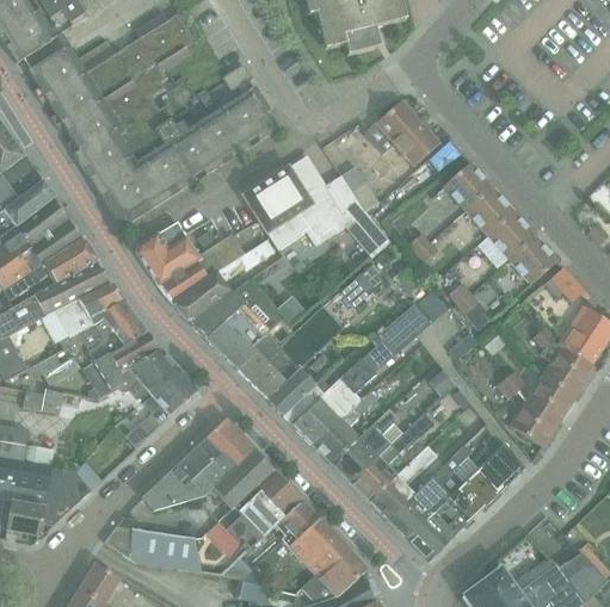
[(0,0),(0,35),(35,13),(25,0),(0,0)]
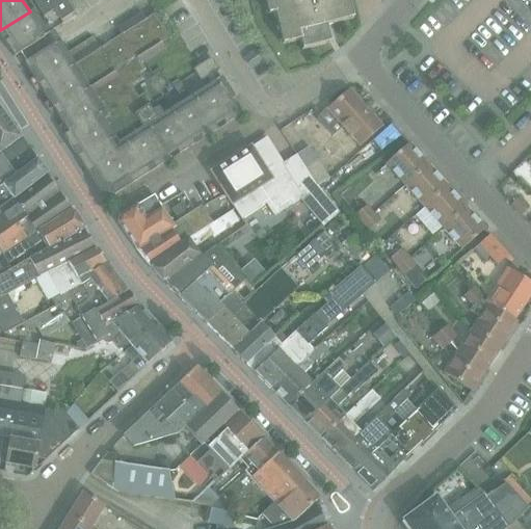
[(48,0),(38,6),(44,14),(54,7),(61,19),(75,10),(68,0),(48,0)]
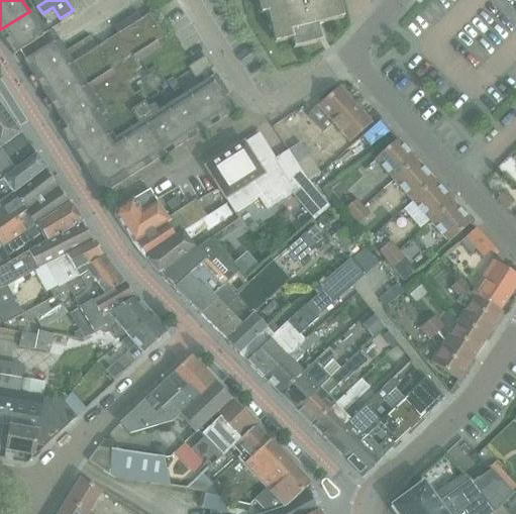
[(263,0),(265,11),(272,9),(279,40),(291,37),(294,46),(317,40),(313,23),(339,17),(335,0),(263,0)]
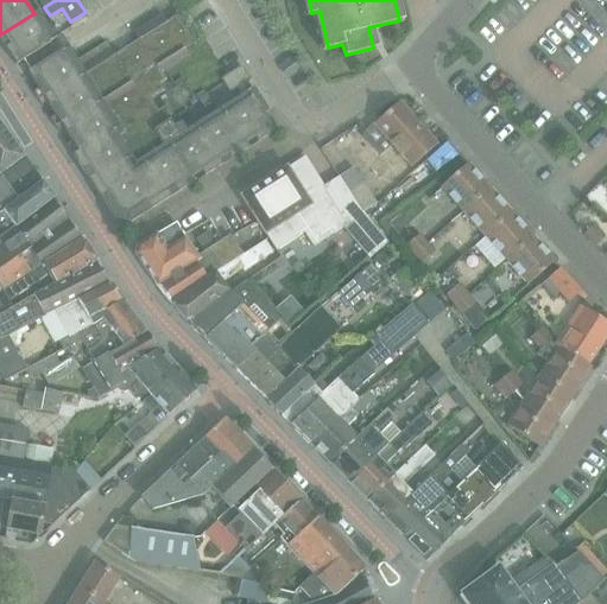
[(51,40),(35,13),(0,35),(0,37),(17,63),(51,40)]
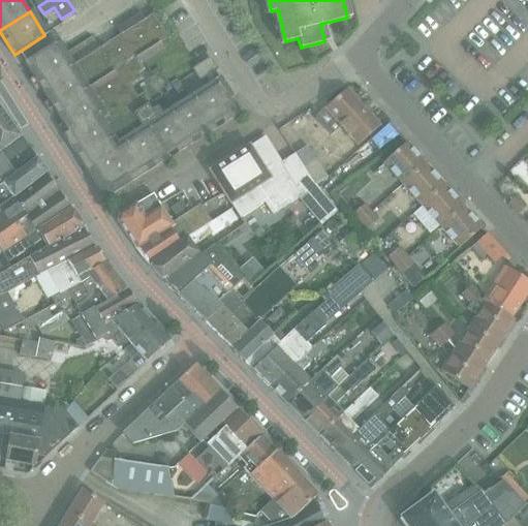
[(114,192),(168,157),(150,126),(147,122),(162,112),(157,104),(155,105),(146,90),(137,94),(131,84),(143,76),(138,70),(145,67),(141,61),(164,47),(160,40),(168,35),(154,11),(146,17),(142,11),(118,27),(121,32),(99,47),(92,34),(67,50),(75,61),(69,65),(55,41),(24,61),(33,75),(29,79),(36,89),(40,86),(49,98),(43,101),(51,112),(55,110),(63,121),(58,124),(99,189),(114,192)]
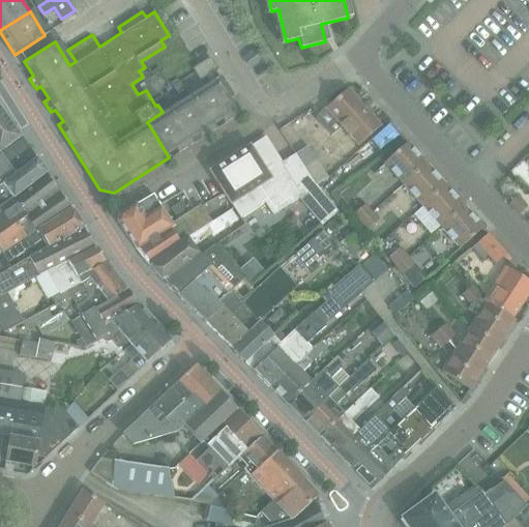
[(210,55),(199,63),(193,66),(201,79),(218,68),(210,55)]
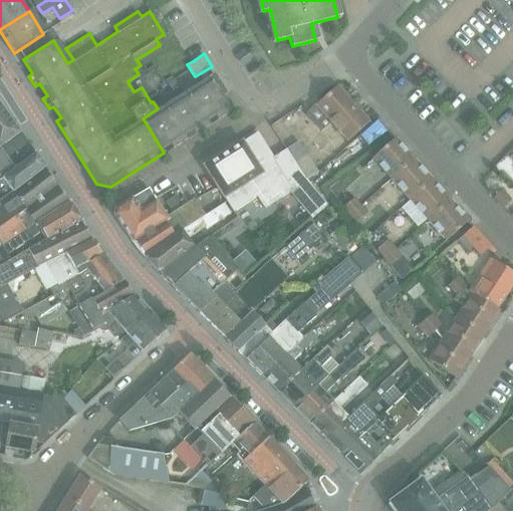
[(212,79),(191,93),(209,123),(232,109),(223,94),(227,91),(215,72),(209,75),(212,79)]
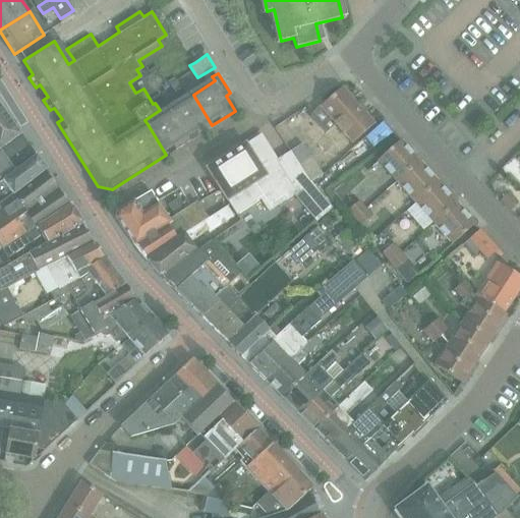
[(313,111),(313,117),(326,132),(336,123),(352,141),(374,122),(342,85),(313,111)]
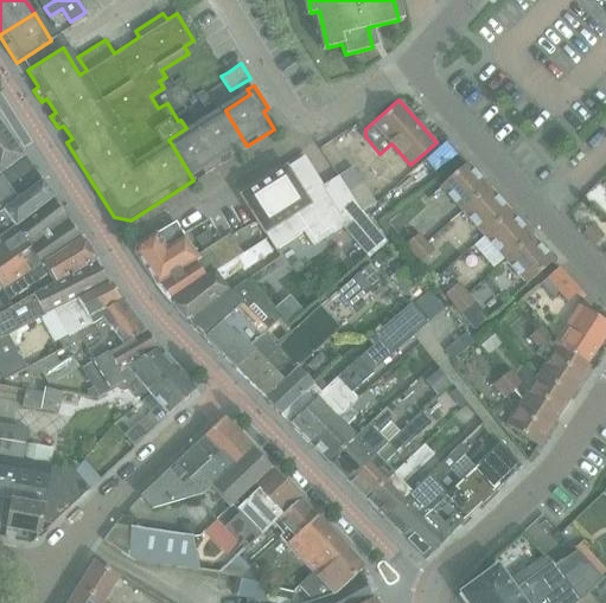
[(199,128),(221,164),(247,146),(225,110),(199,128)]
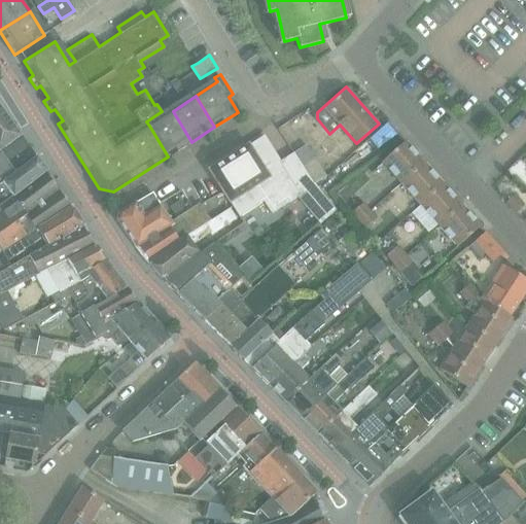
[(0,153),(24,138),(0,104),(0,153)]
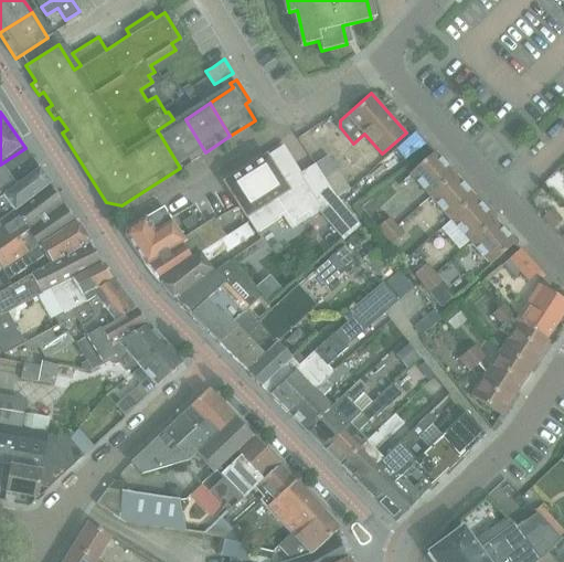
[(185,119),(160,135),(180,168),(205,152),(185,119)]
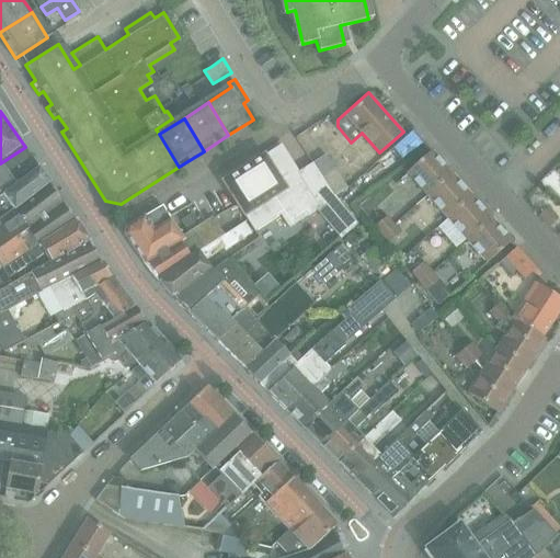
[(403,158),(423,140),(413,128),(393,146),(403,158)]
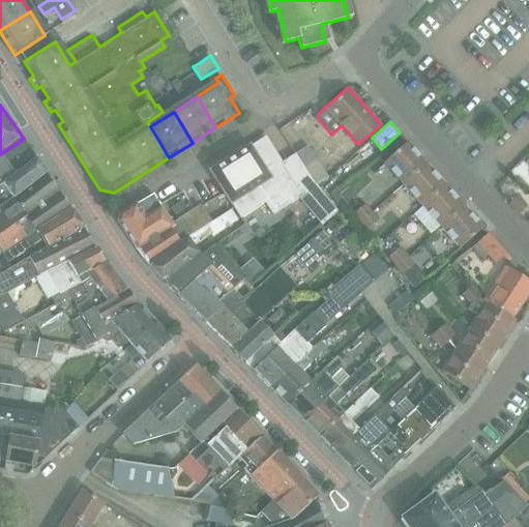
[(250,145),(211,169),(223,186),(241,216),(266,201),(273,213),(299,197),(322,224),(338,209),(326,197),(323,192),(315,183),(316,183),(297,154),(283,164),(282,160),(268,139),(264,138),(251,146),(250,145)]
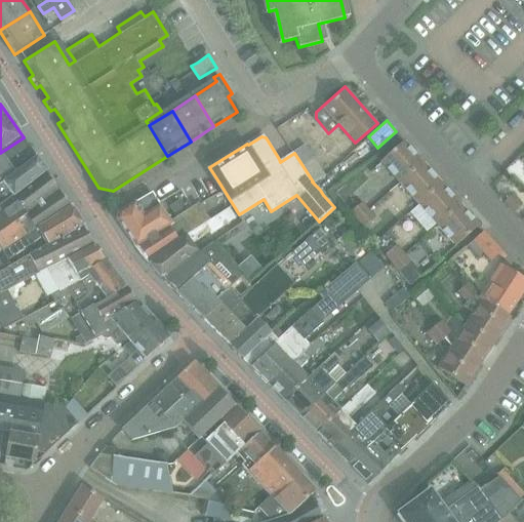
[(0,187),(39,158),(24,137),(0,153),(0,187)]
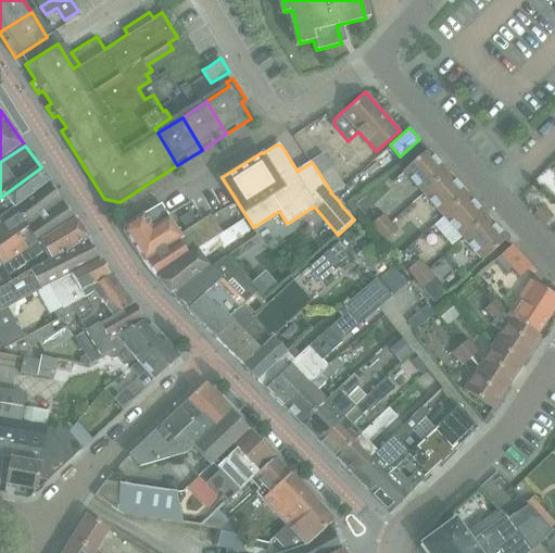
[(404,168),(424,191),(448,170),(428,148),(404,168)]
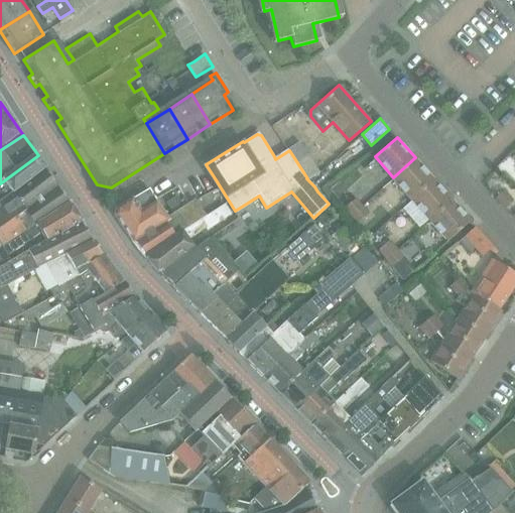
[(301,142),(289,150),(307,178),(309,180),(314,186),(326,179),(301,142)]
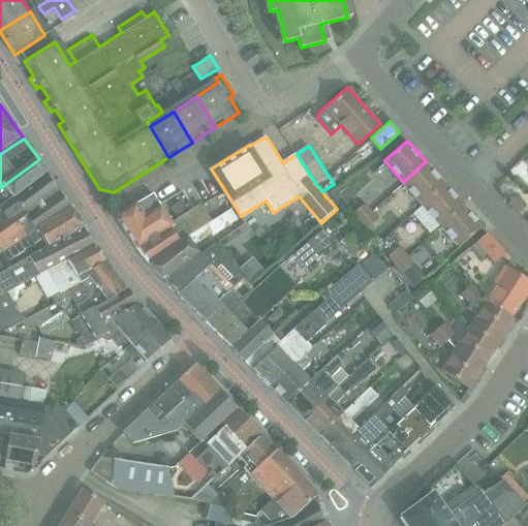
[(527,157),(523,153),(515,162),(527,175),(527,157)]
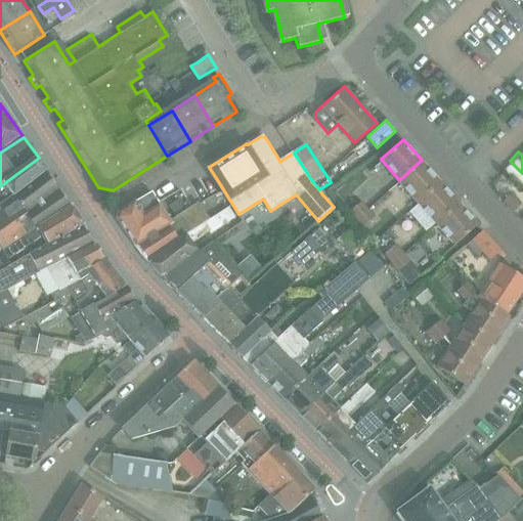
[(0,210),(49,173),(39,158),(0,186),(0,210)]
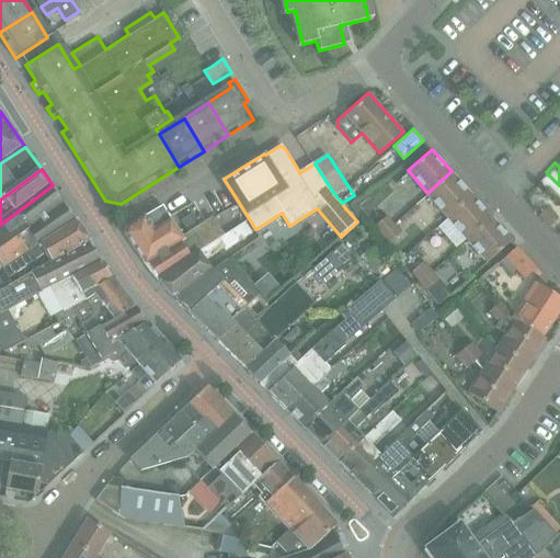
[(452,171),(427,193),(447,215),(471,194),(452,171)]
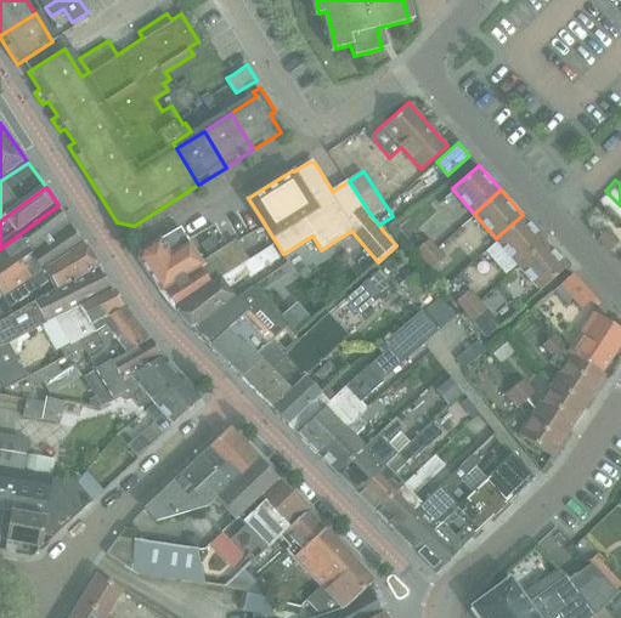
[(0,301),(88,247),(58,205),(0,249),(0,301)]
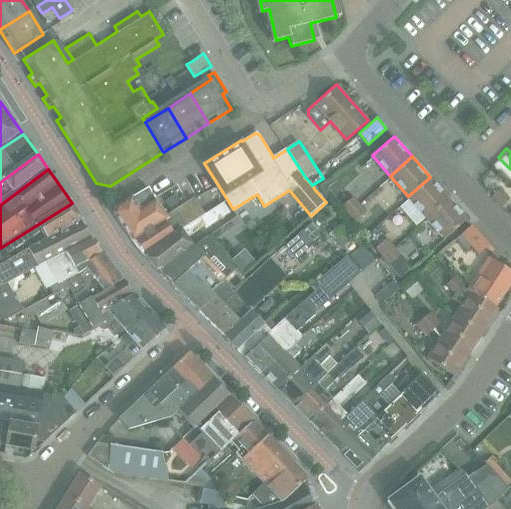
[(408,196),(426,217),(448,198),(430,177),(408,196)]
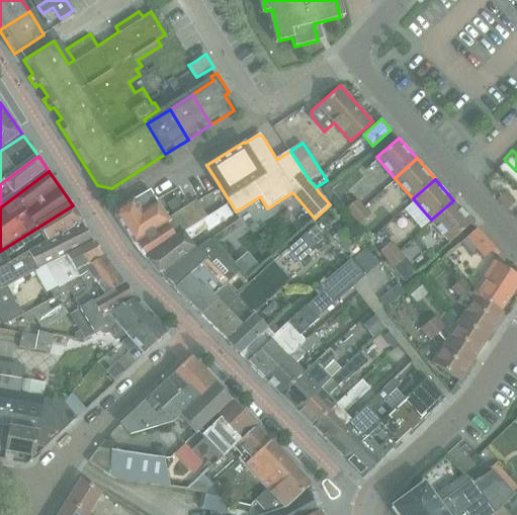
[(115,213),(132,237),(169,216),(161,204),(150,188),(117,207),(115,213)]
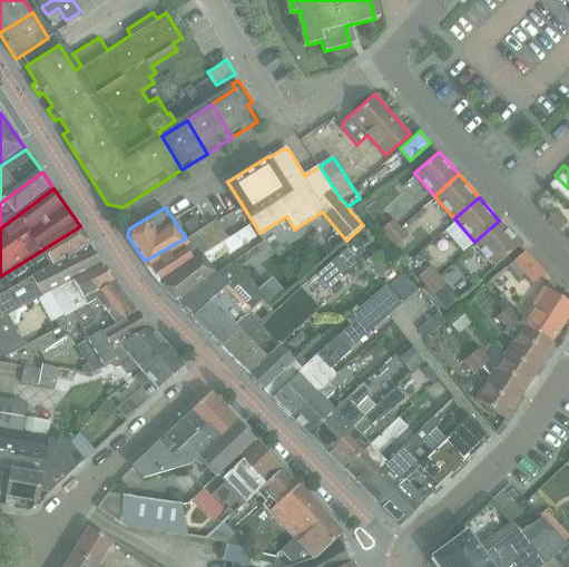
[(388,237),(401,225),(394,217),(393,218),(384,207),(372,216),(382,227),(381,228),(388,237)]
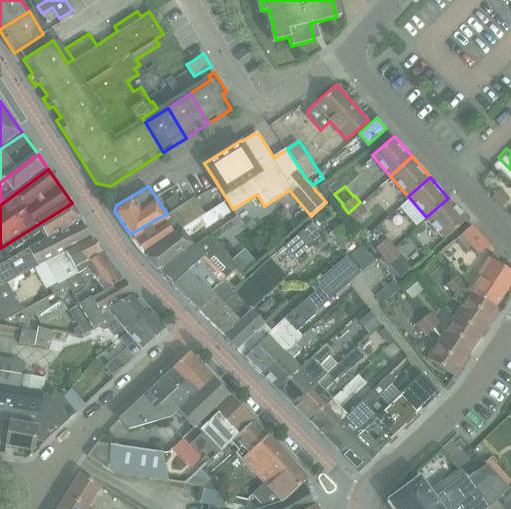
[(501,187),(493,195),(501,205),(510,197),(501,187)]
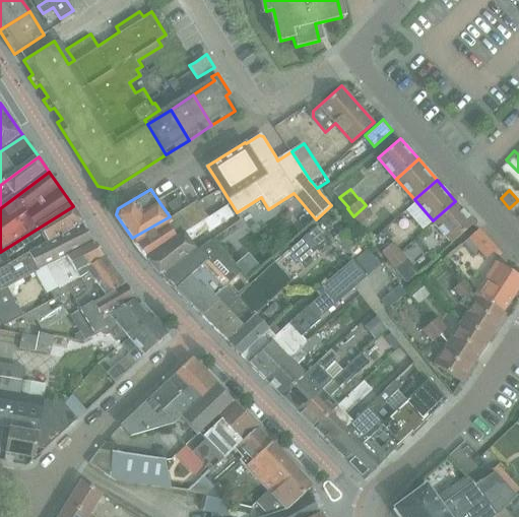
[(179,195),(169,202),(174,210),(184,204),(179,195)]
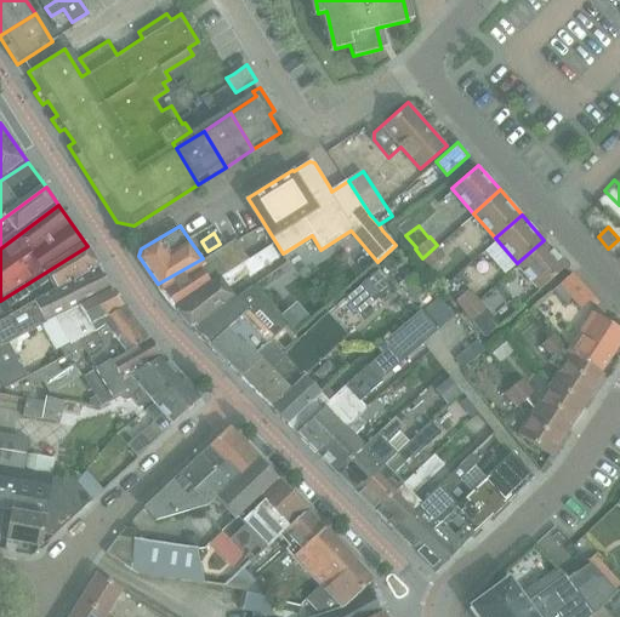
[(161,290),(175,308),(219,274),(243,261),(246,257),(234,239),(204,261),(203,258),(158,284),(161,290)]
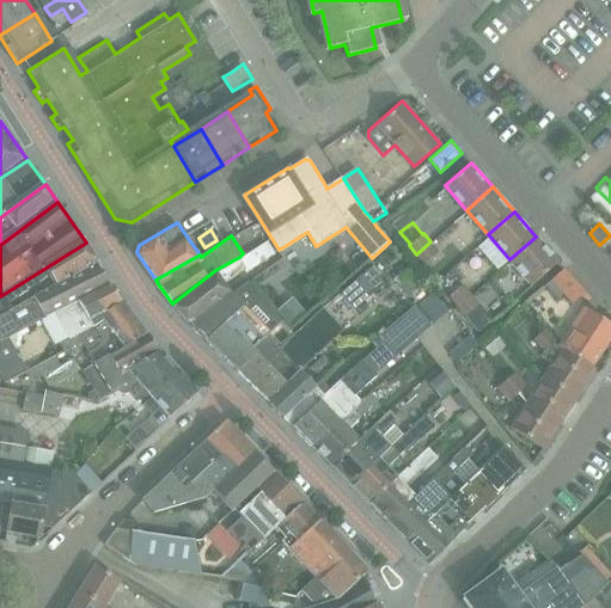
[(532,284),(541,276),(558,260),(536,237),(509,259),(532,284)]
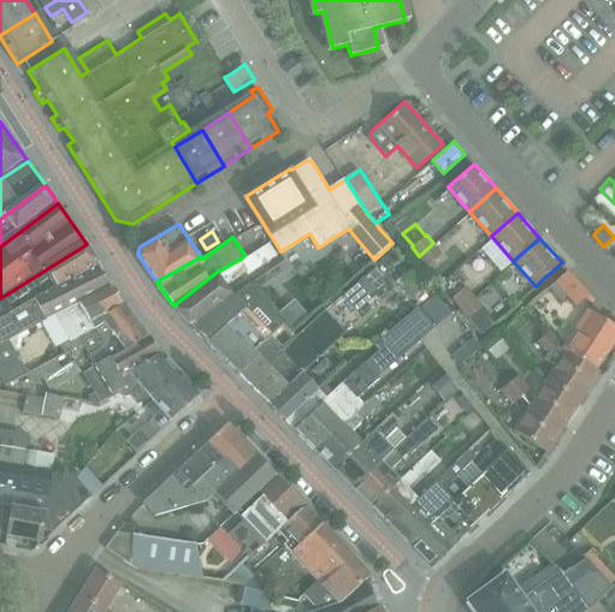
[(217,272),(173,306),(191,325),(226,298),(232,293),(224,283),(244,268),(247,272),(276,253),(268,242),(242,260),(241,259),(217,272)]
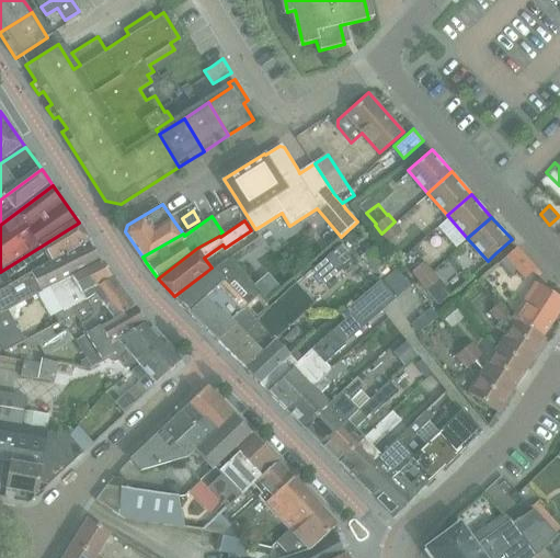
[(395,221),(381,234),(388,241),(401,230),(395,221)]
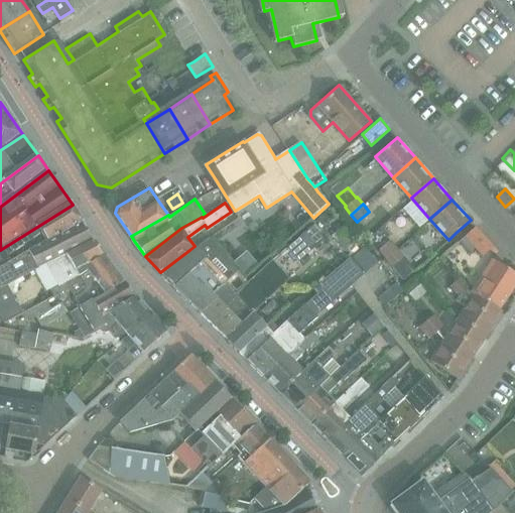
[(15,262),(8,253),(41,231),(48,243),(83,222),(73,205),(0,250),(0,264),(1,266),(3,269),(15,262)]
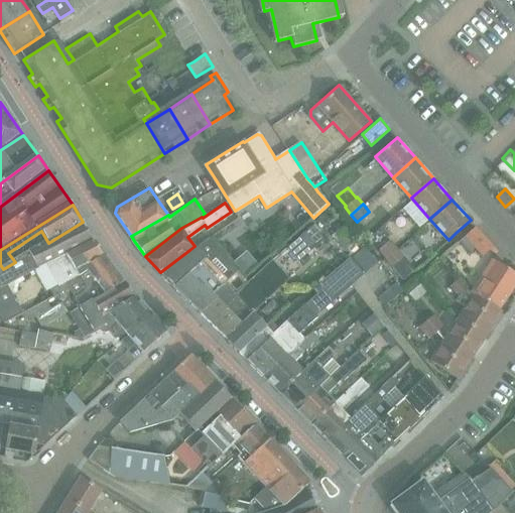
[(0,292),(9,287),(48,266),(95,240),(93,239),(83,222),(48,243),(15,262),(3,269),(0,270),(0,292)]
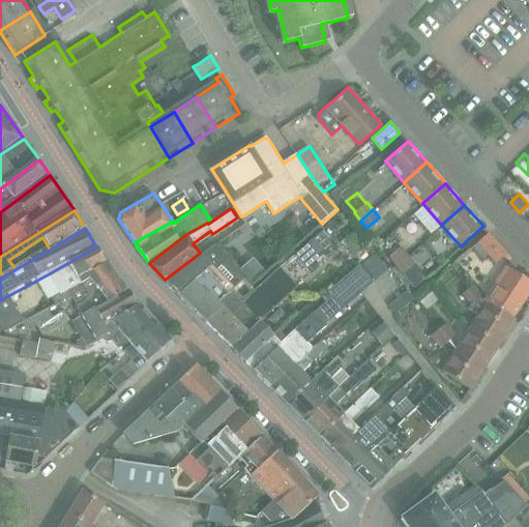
[(356,258),(369,246),(354,230),(342,241),(356,258)]
